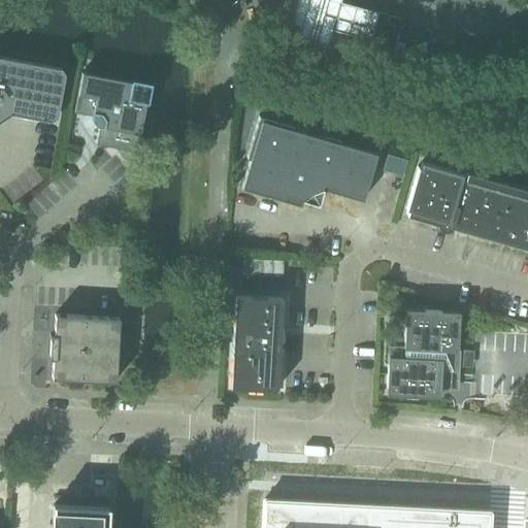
[(343,0),(298,0),(289,35),(329,48),(334,29),(368,37),(375,11),(343,3),(343,0)]
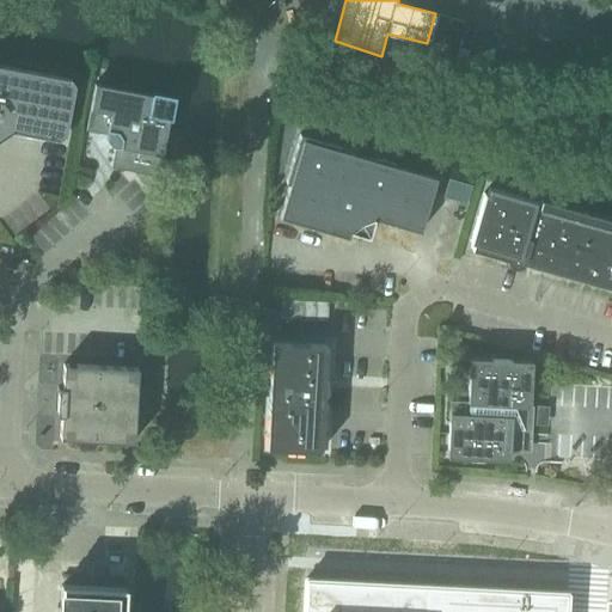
[(465,22),(435,13),(427,43),(421,66),(451,74),(465,22)]
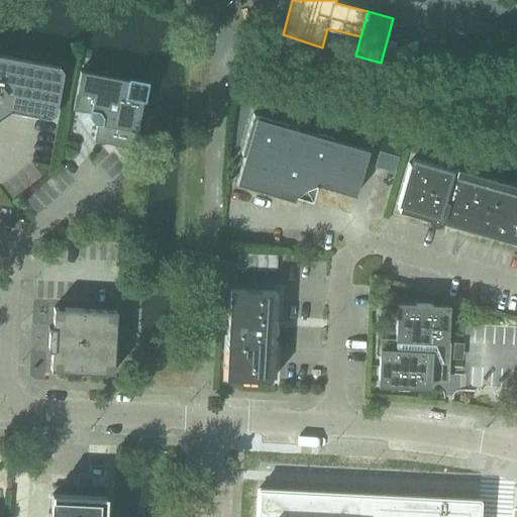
[(0,118),(12,110),(50,118),(57,114),(65,72),(61,67),(0,55),(0,118)]
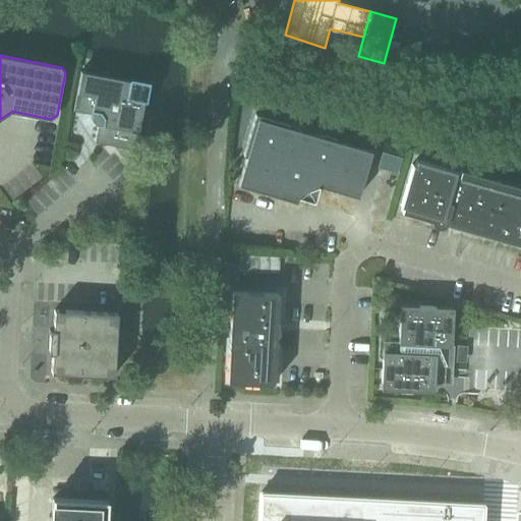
[(147,102),(150,81),(130,77),(129,79),(81,70),(74,110),(92,114),(91,117),(95,123),(99,124),(96,141),(135,149),(145,101),(147,102)]
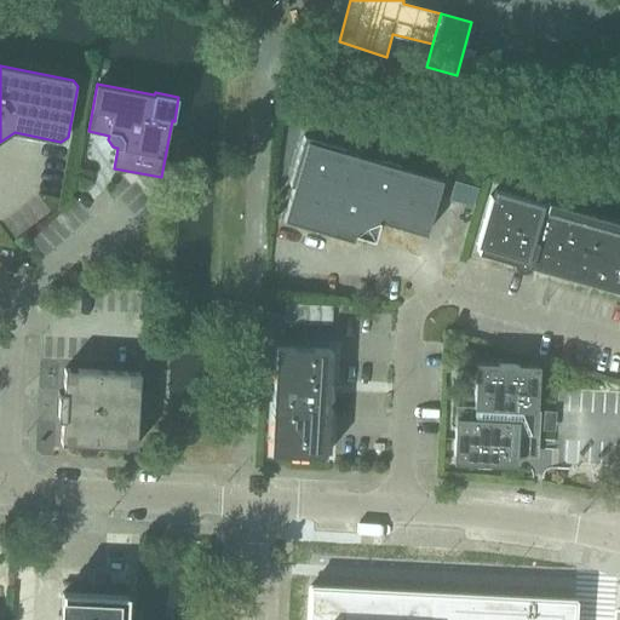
[(305,136),(291,184),(294,185),(285,219),(354,240),(355,234),(374,240),(380,220),(428,234),(443,179),(397,166),(399,162),(382,158),(380,161),(344,150),(345,147),(305,136)]
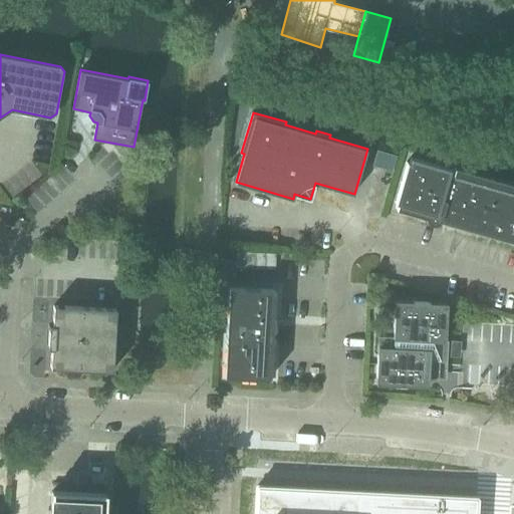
[(377,153),(372,169),(393,174),(397,158),(377,153)]
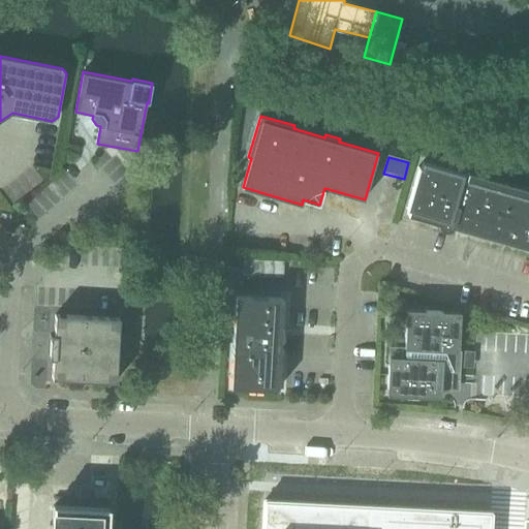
[(439,226),(440,227),(442,228),(443,229),(445,229),(446,229),(448,229),(449,229),(450,228),(453,226),(528,248),(528,191),(526,191),(527,189),(525,188),(525,191),(507,186),(507,183),(506,183),(505,185),(488,180),(489,178),(487,178),(487,180),(469,175),(469,173),(468,172),(467,175),(424,161),(422,166),(418,166),(418,167),(422,168),(415,187),(413,186),(412,187),(415,188),(410,208),(407,207),(407,208),(409,209),(408,214),(438,222),(438,224),(439,225),(439,226)]
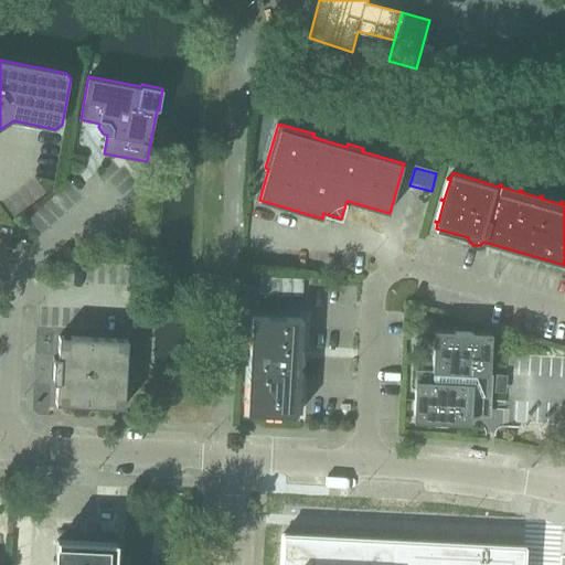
[(302,318),(252,315),(247,413),(297,416),(302,318)]
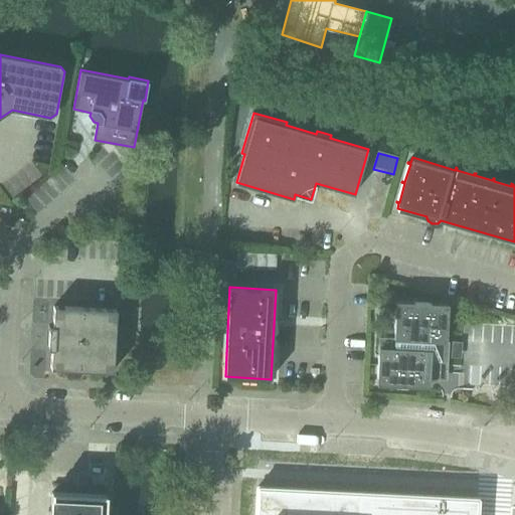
[(394,337),(379,336),(377,384),(430,387),(431,374),(444,375),(445,360),(446,360),(449,303),(396,301),(394,337)]
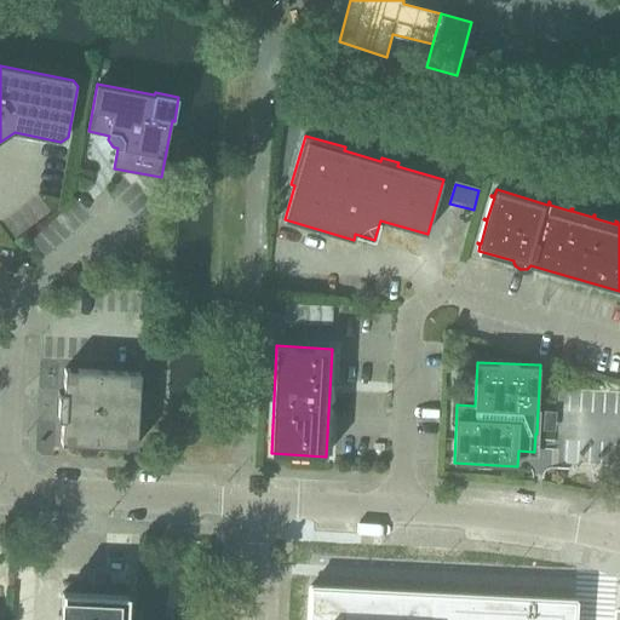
[(62,443),(137,447),(141,372),(65,368),(64,391),(59,391),(58,419),(63,419),(62,443)]
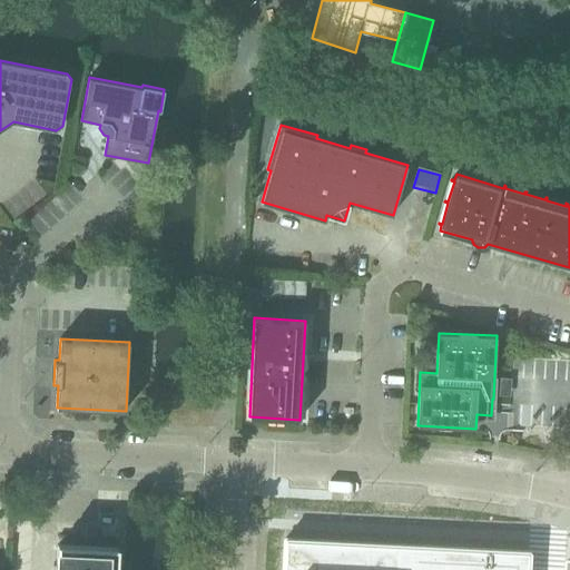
[(528,569),(529,551),(520,551),(511,550),(503,550),(488,549),(480,549),(464,548),(457,548),(441,547),(433,547),(424,546),(401,544),(376,543),(369,543),(351,542),(343,541),(327,541),(320,540),(302,540),(294,539),(286,539),(284,569),(528,569)]
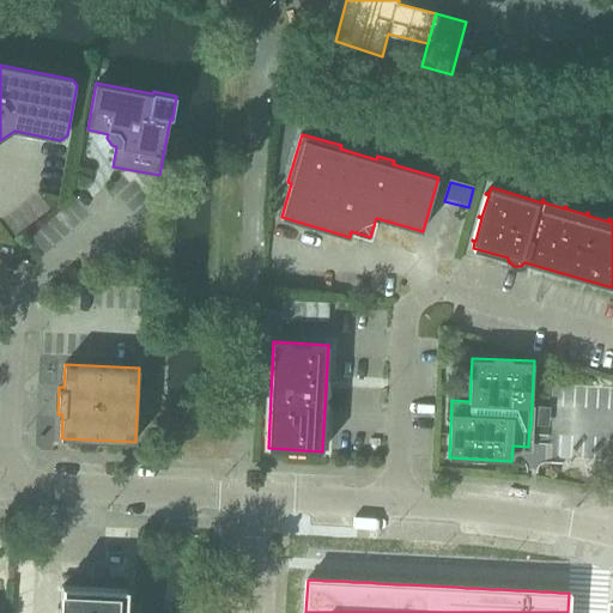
[(61,612),(123,612),(126,588),(62,584),(61,612)]
